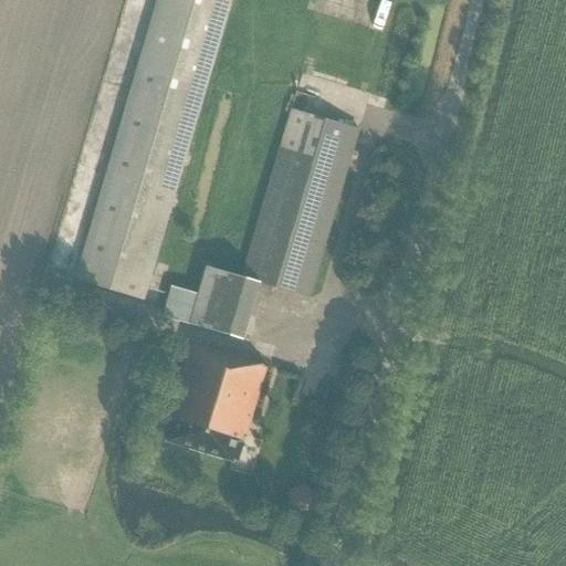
[(230,0),(119,0),(41,270),(144,300),(230,0)]
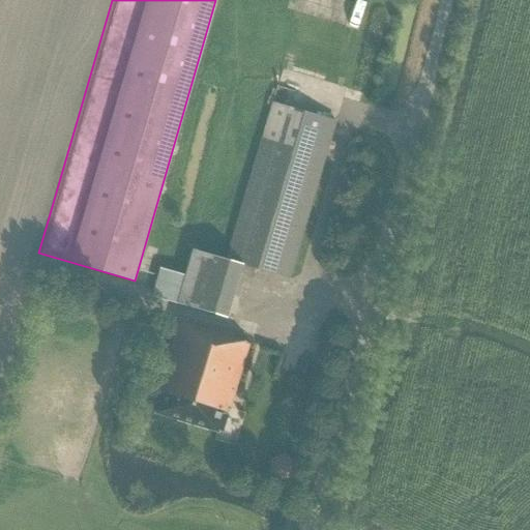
[(366,8),(353,58),(380,65),(393,16),(366,8)]
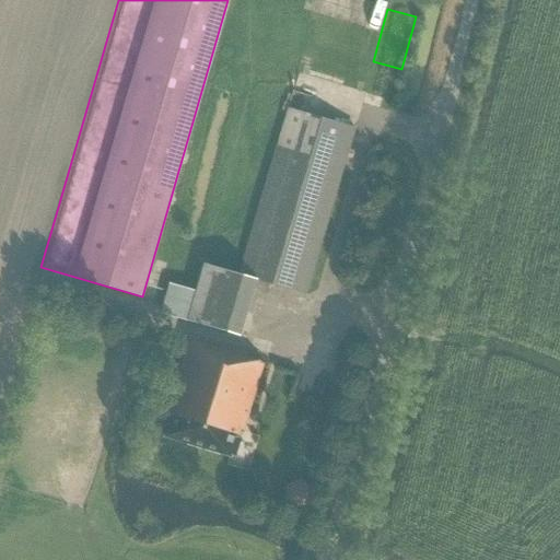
[(240,275),(256,279),(306,294),(354,128),(288,108),(240,275)]
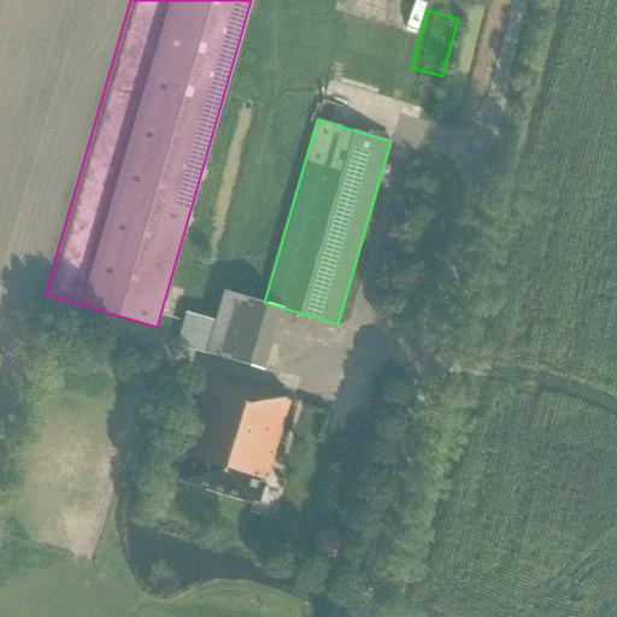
[(263,371),(282,307),(264,303),(223,291),(215,321),(186,312),(176,346),(263,371)]
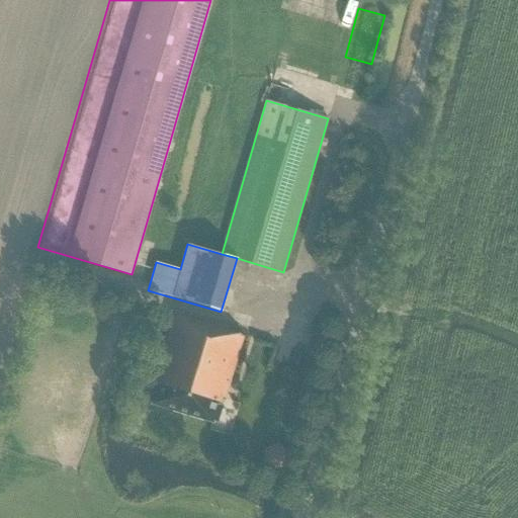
[(227,328),(176,313),(149,403),(218,424),(223,406),(220,405),(222,399),(225,400),(244,336),(226,331),(227,328)]
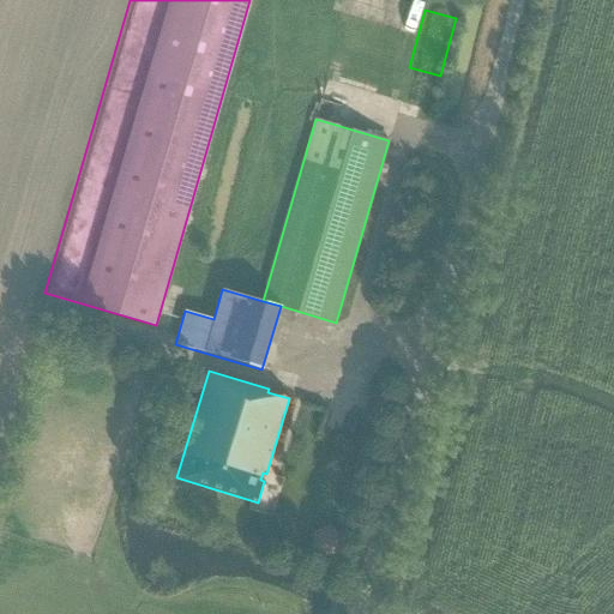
[(337,558),(343,533),(315,527),(311,552),(337,558)]
